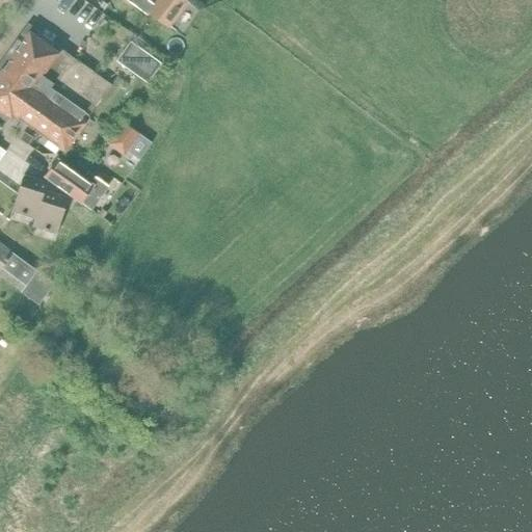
[(148,0),(128,0),(145,14),(153,3),(148,0)]
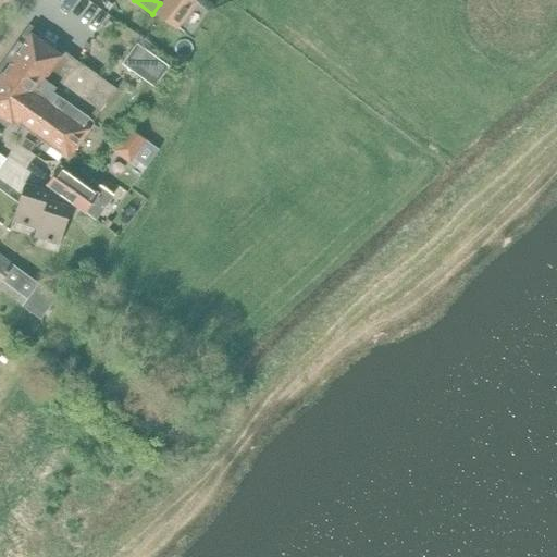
[(194,0),(163,0),(156,12),(176,27),(178,25),(189,33),(205,11),(194,3),(196,1),(194,0)]
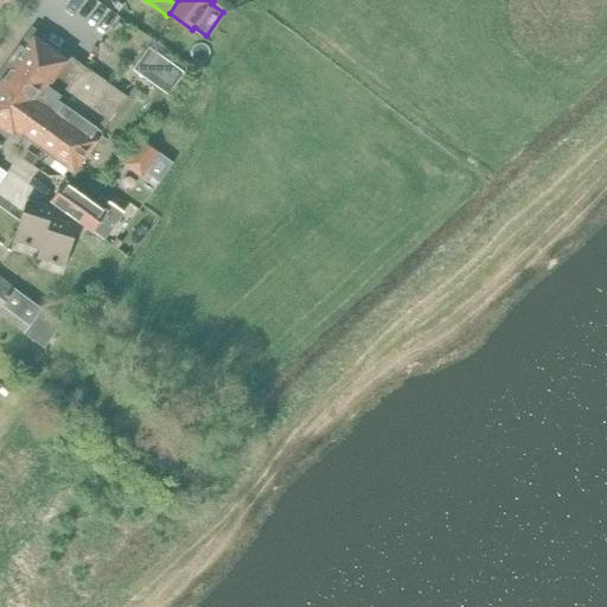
[(0,84),(0,131),(4,134),(7,128),(12,132),(16,127),(74,170),(95,141),(93,139),(98,131),(101,133),(128,96),(45,36),(39,43),(34,39),(32,43),(26,38),(11,59),(17,63),(14,66),(13,65),(1,80),(4,82),(1,85),(0,84)]
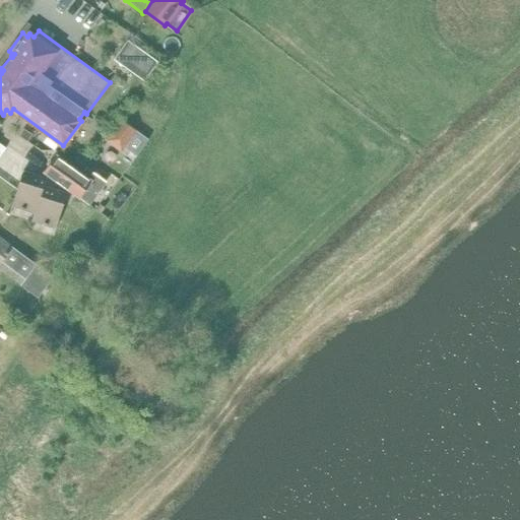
[(127,40),(115,57),(142,77),(154,59),(127,40)]
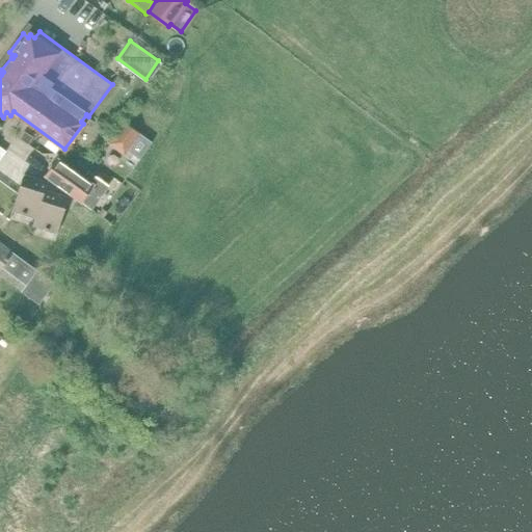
[(124,123),(111,139),(123,148),(135,131),(124,123)]
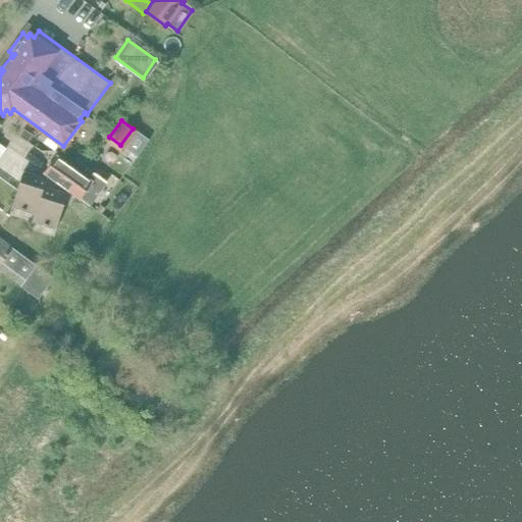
[(56,155),(45,170),(80,196),(91,180),(56,155)]
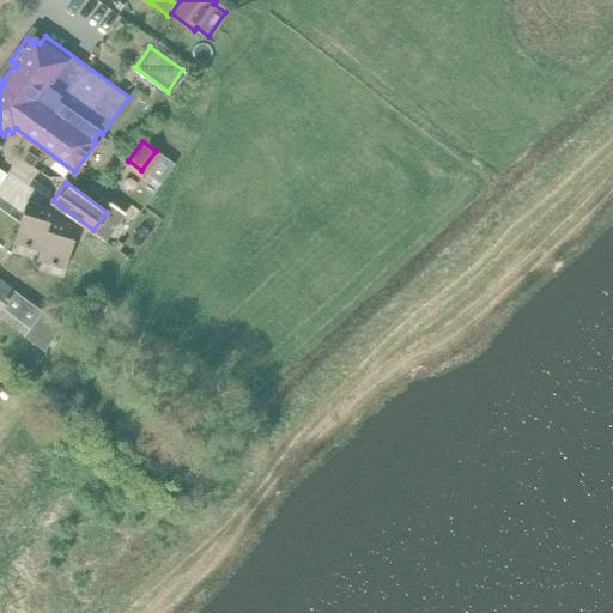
[(42,249),(53,217),(55,207),(28,199),(14,240),(25,243),(24,244),(29,246),(29,244),(42,249)]
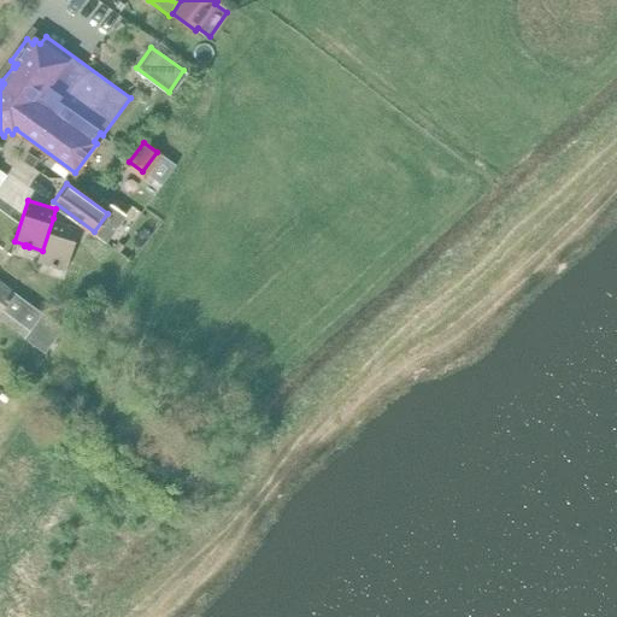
[(53,218),(42,251),(39,259),(52,263),(52,265),(56,266),(56,265),(66,268),(80,227),(53,218)]
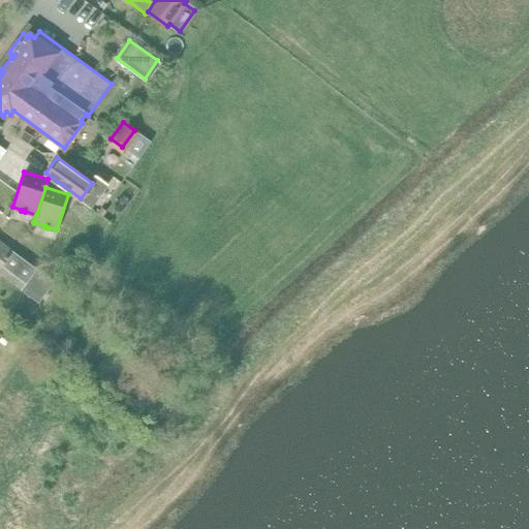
[(0,271),(23,287),(21,289),(38,303),(54,281),(12,251),(0,242),(0,271)]
